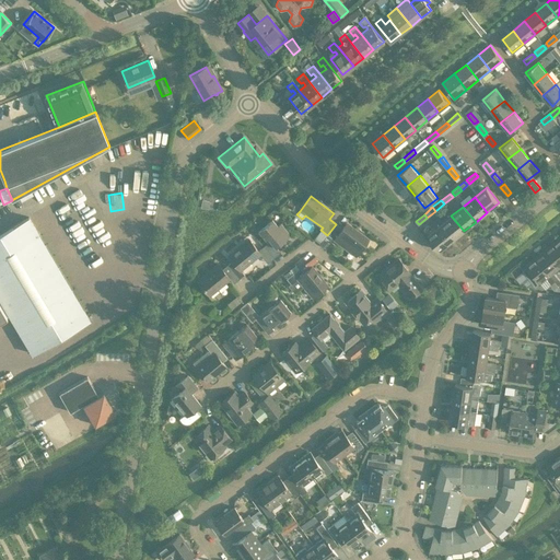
[(452,241),(464,231),(451,216),(439,225),(452,241)]
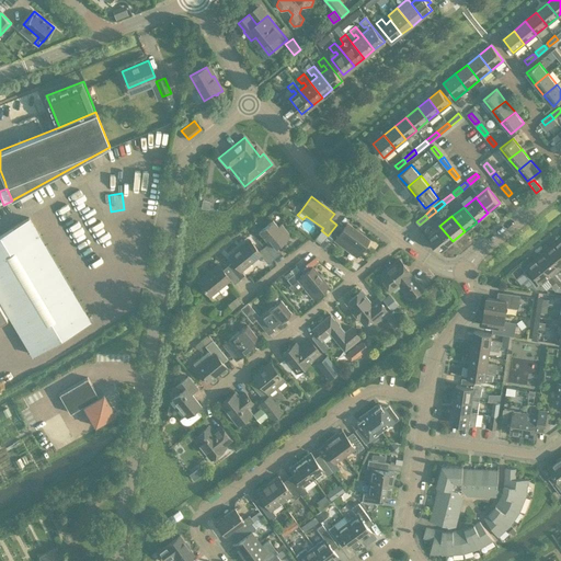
[(0,318),(8,313),(32,354),(89,320),(29,218),(0,233),(0,318)]
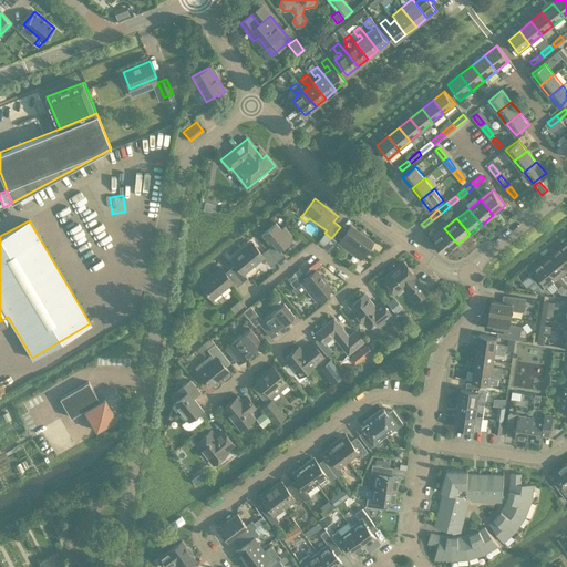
[(282,247),(294,238),(284,227),(280,229),(276,224),(261,235),(269,243),(270,241),(272,245),(267,249),(269,251),(277,261),(284,256),(278,248),(281,245),(282,247)]
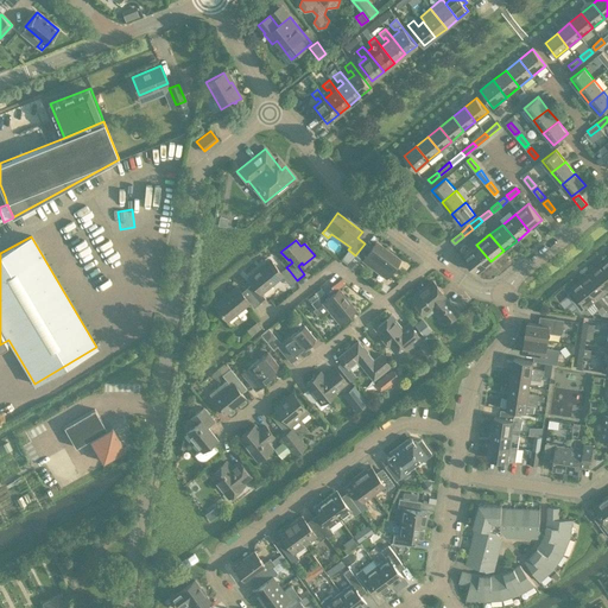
[(365,244),(355,255),(386,278),(399,260),(377,242),(372,248),(365,244)]
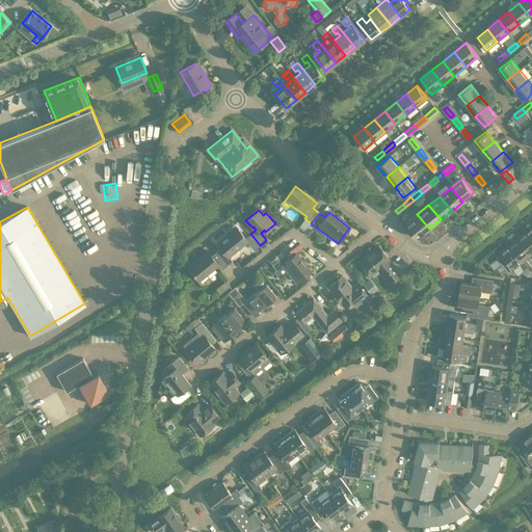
[(429,229),(417,214),(406,223),(418,238),(429,229)]
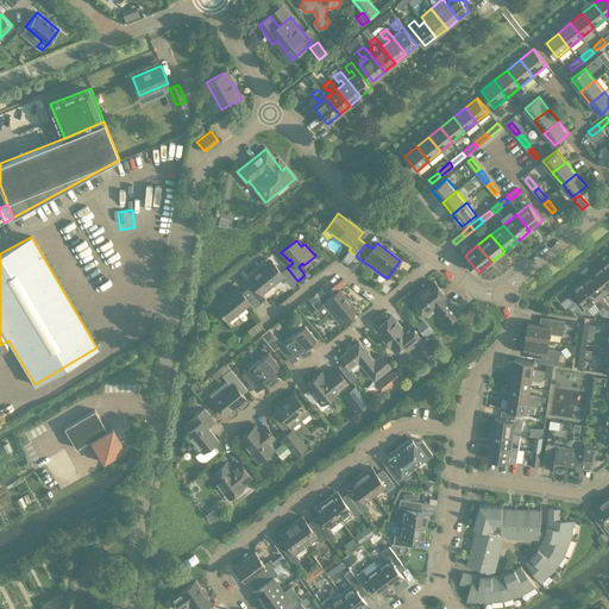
[(246,288),(259,303),(265,299),(261,293),(282,276),(280,272),(270,261),(248,278),(252,284),(246,288)]
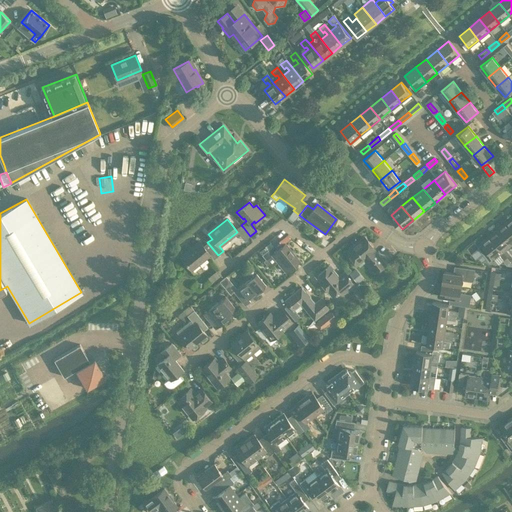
[(506,222),(498,229),(511,245),(511,244),(511,229),(506,222)]
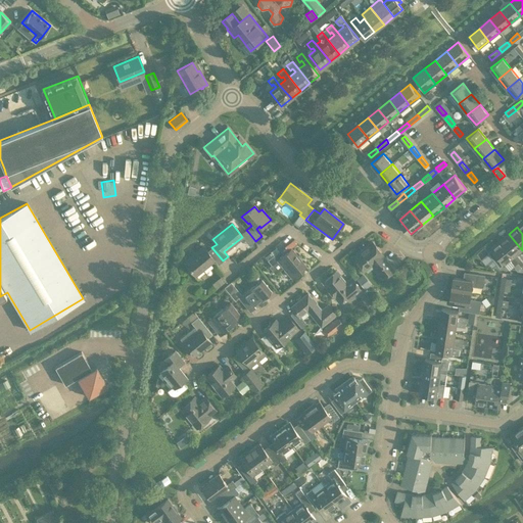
[(509,234),(500,241),(518,263),(521,267),(522,265),(522,262),(521,260),(517,254),(522,250),(509,234)]
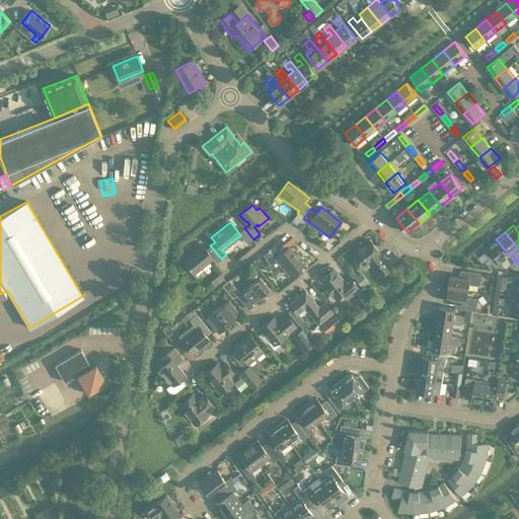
[(369,239),(351,254),(362,268),(369,263),(380,276),(390,268),(380,255),(381,254),(369,239)]
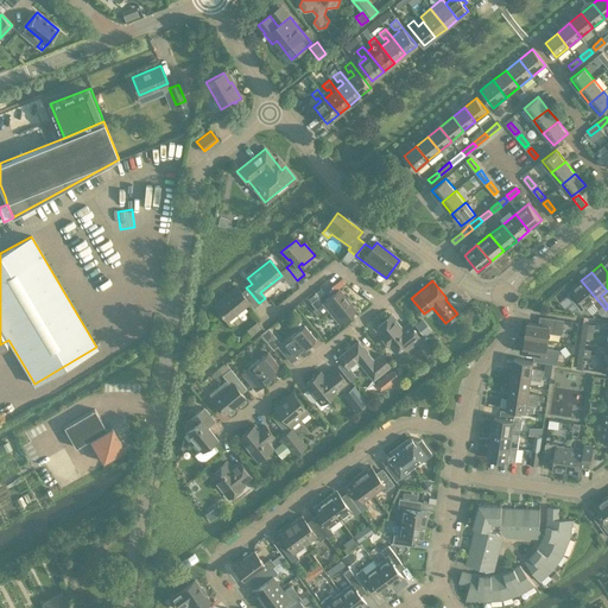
[(602,305),(581,280),(571,289),(572,290),(568,293),(581,310),(586,306),(587,308),(593,302),(599,309),(602,305)]
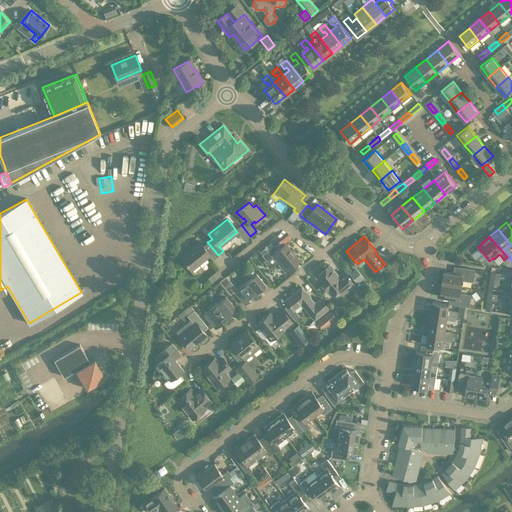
[(207,242),(202,246),(199,241),(180,256),(190,269),(209,254),(213,259),(218,255),(207,242)]
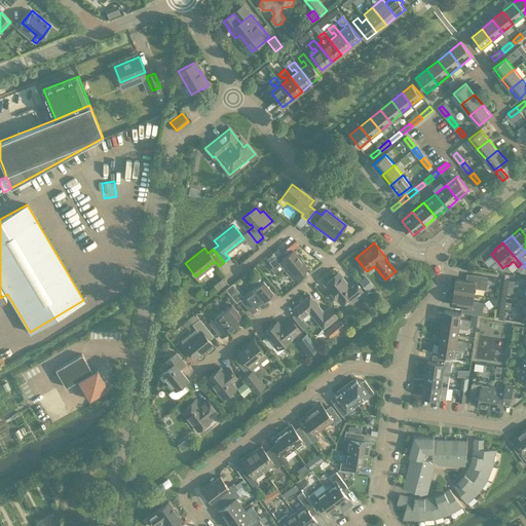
[(278,250),(266,259),(269,262),(280,253),(278,250)]
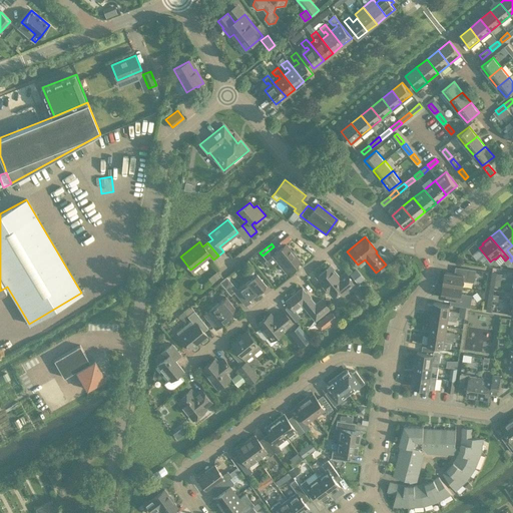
[(287,273),(300,262),(286,244),(279,250),(275,245),(274,246),(263,255),(267,261),(273,255),(287,273)]
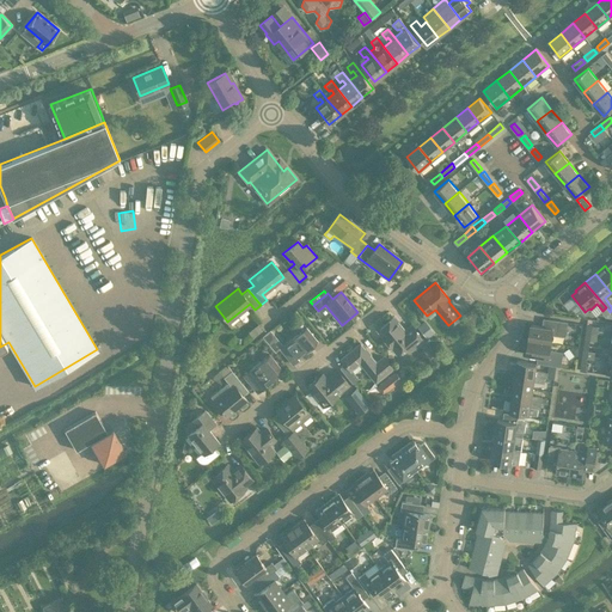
[(393,317),(378,330),(396,354),(409,343),(414,348),(423,341),(411,326),(405,331),(393,317)]
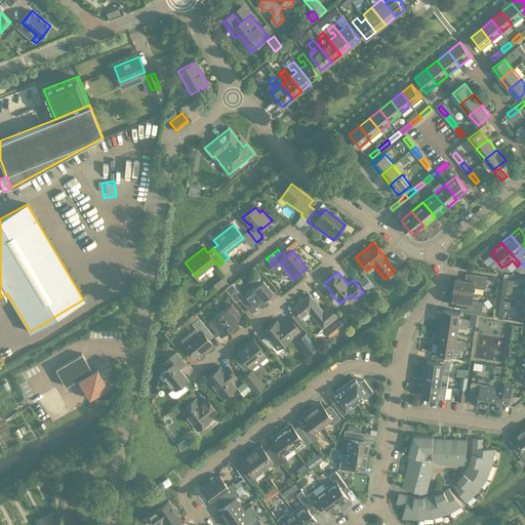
[(455,279),(453,291),(473,293),(474,287),(485,289),(487,276),(476,275),(470,274),(469,280),(466,280),(455,279)]
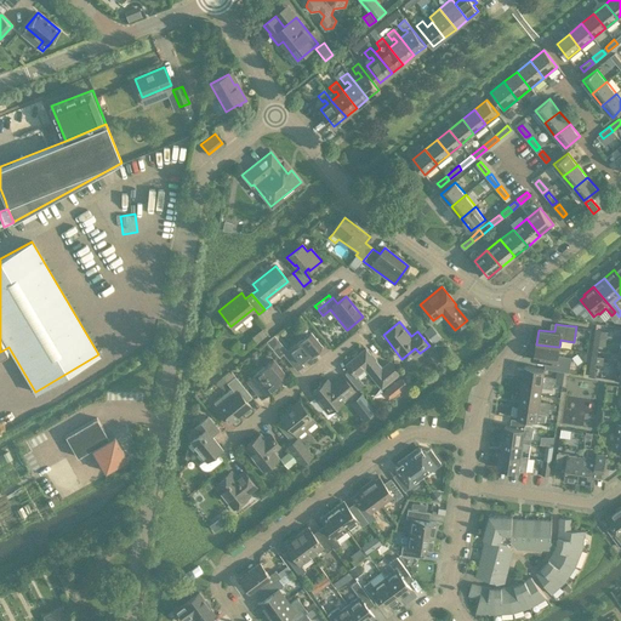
[(433,343),(440,337),(431,325),(423,332),(433,343)]
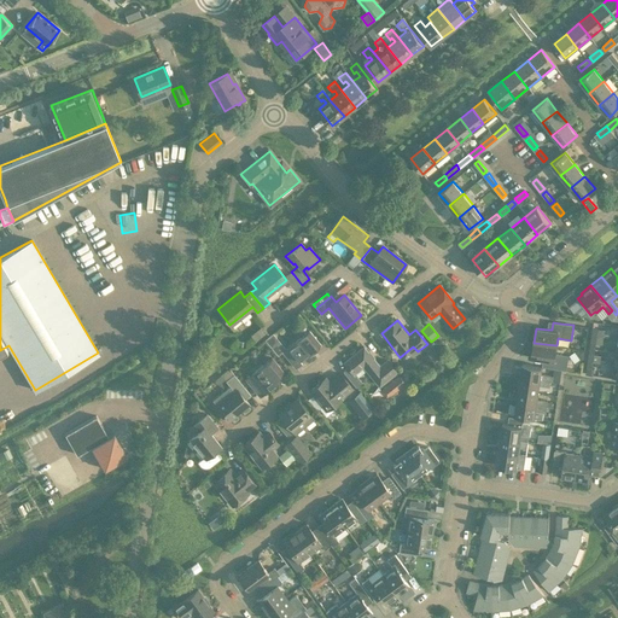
[(309,332),(283,353),(295,368),(301,363),(298,361),(319,344),(309,332)]
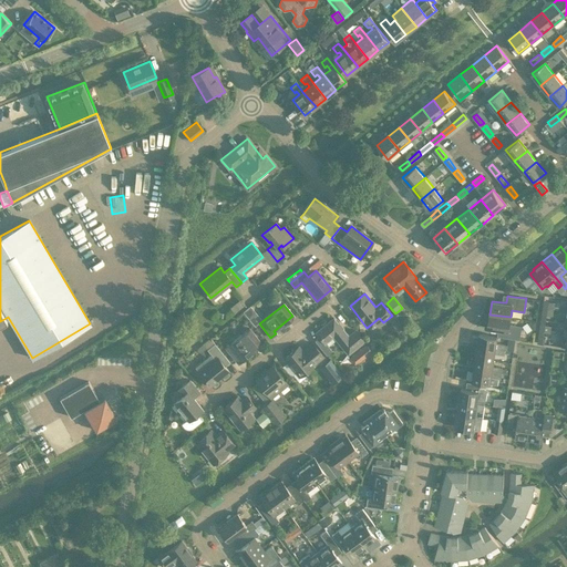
[(243,311),(248,319),(256,313),(249,306),(243,311)]
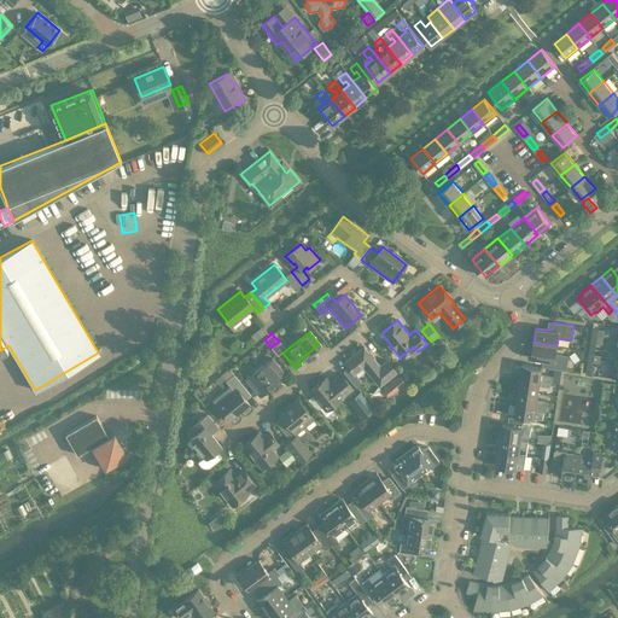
[(592,334),(590,348),(595,349),(596,343),(601,344),(602,337),(592,334)]
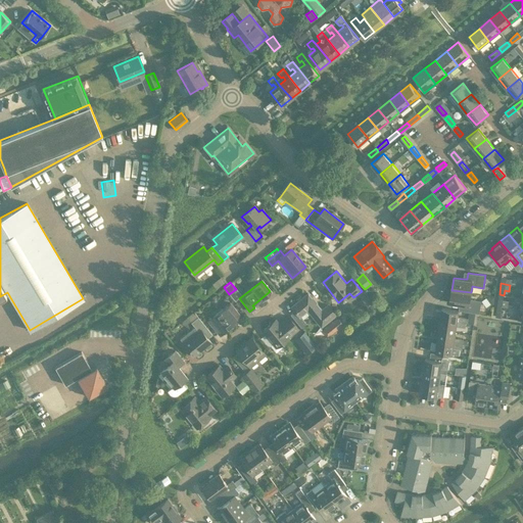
[(452,290),(449,302),(460,303),(464,304),(463,311),(475,313),(479,314),(481,301),(470,299),(471,292),(452,290)]
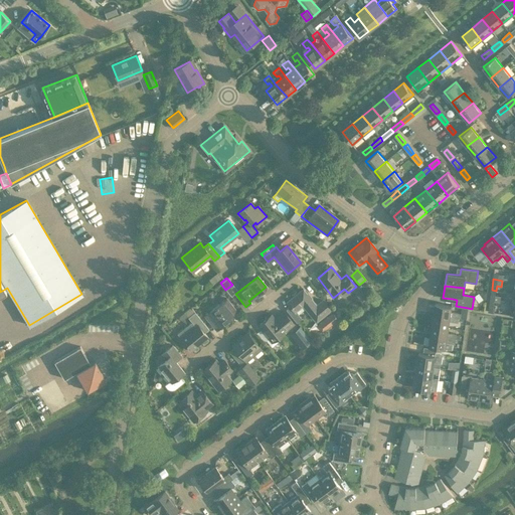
[(358,287),(353,291),(356,295),(361,291),(358,287)]
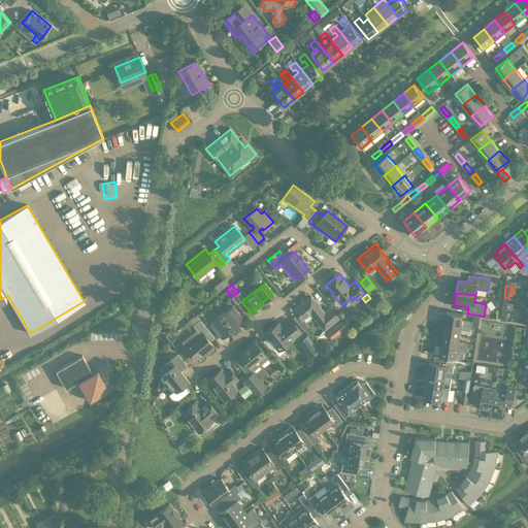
[(310,297),(295,309),(302,319),(310,312),(324,330),(338,319),(330,308),(324,314),(310,297)]
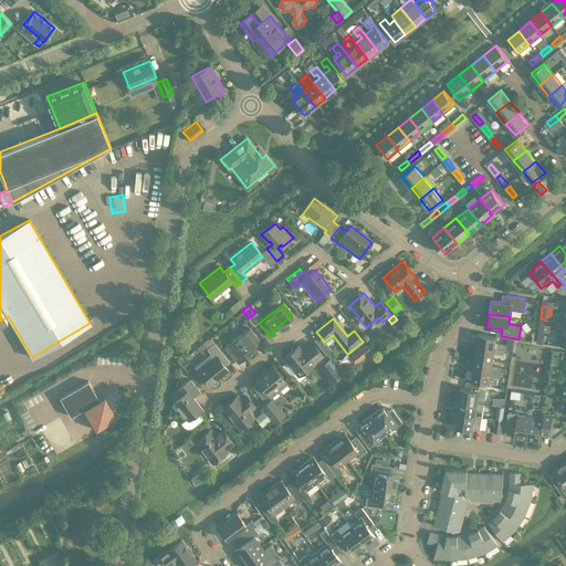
[(541,318),(538,331),(543,331),(548,332),(549,325),(544,325),(545,320),(541,318)]
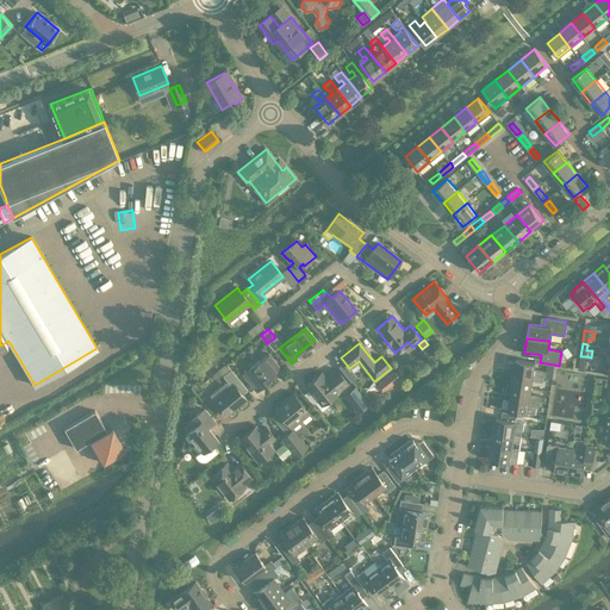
[(267,377),(279,367),(268,354),(242,375),(256,392),(269,381),(267,377)]
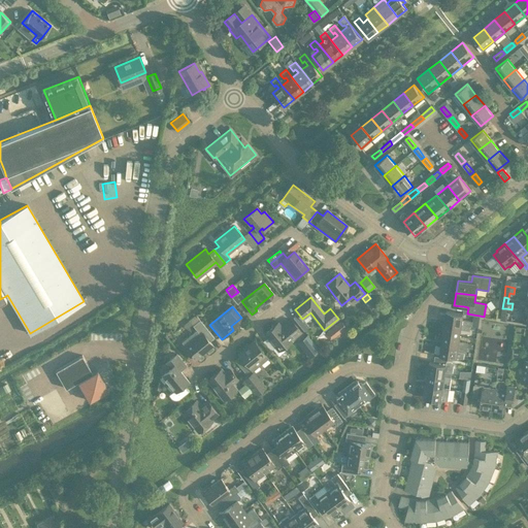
[(444,322),(470,326),(472,326),(473,321),(462,320),(463,314),(447,310),(444,322)]
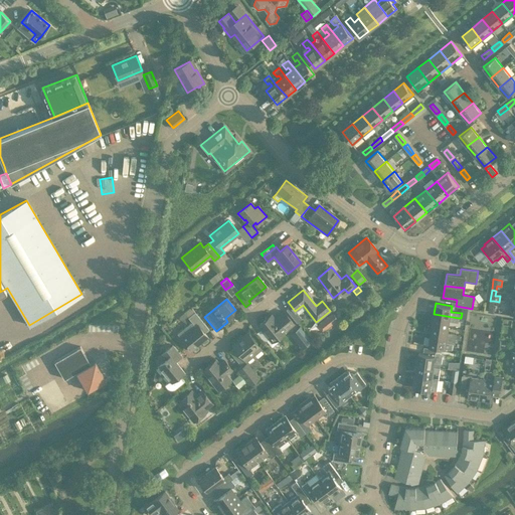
[(190,308),(183,313),(187,318),(194,313),(190,308)]
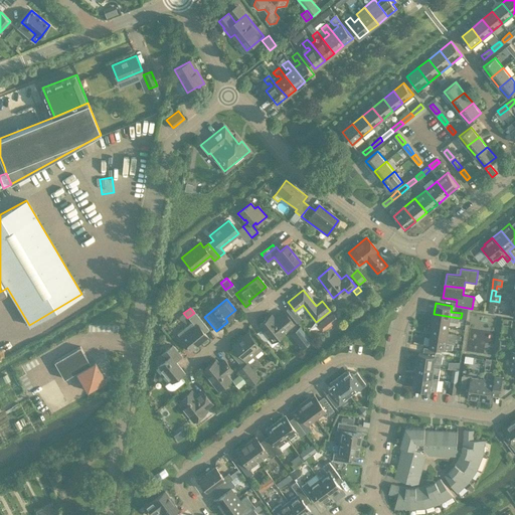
[(191,322),(176,333),(180,337),(179,338),(189,351),(207,337),(204,333),(208,329),(195,312),(194,313),(187,318),(191,322)]
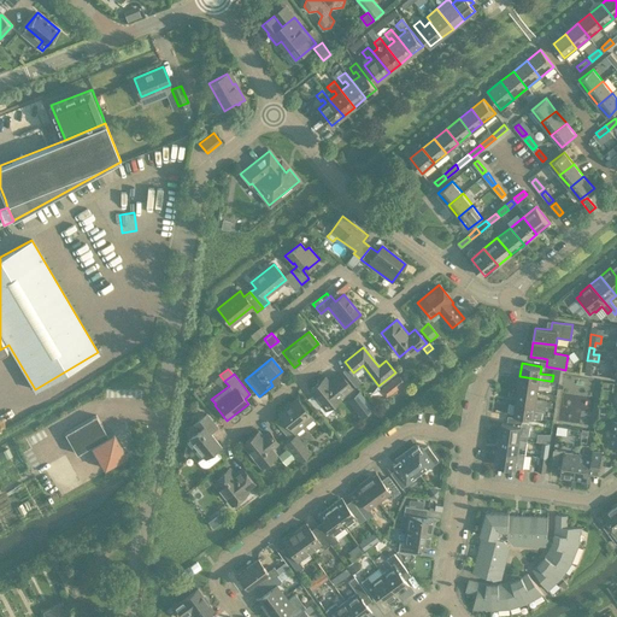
[(310,391),(322,406),(319,409),(325,415),(335,407),(333,404),(352,388),(340,374),(328,382),(325,378),(310,391)]
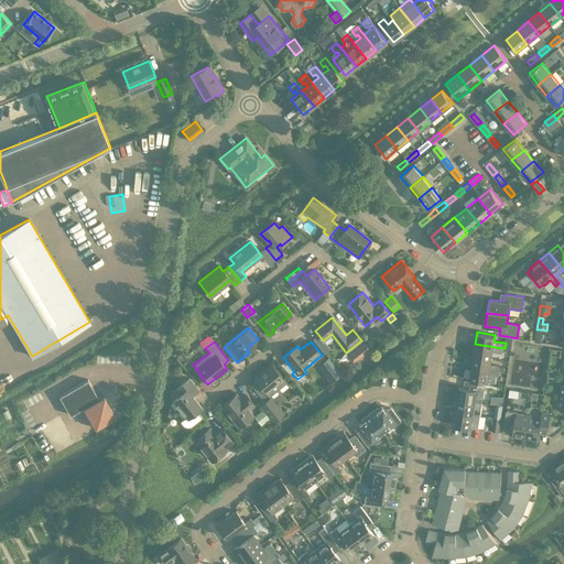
[(364,344),(350,355),(356,361),(369,351),(364,344)]
